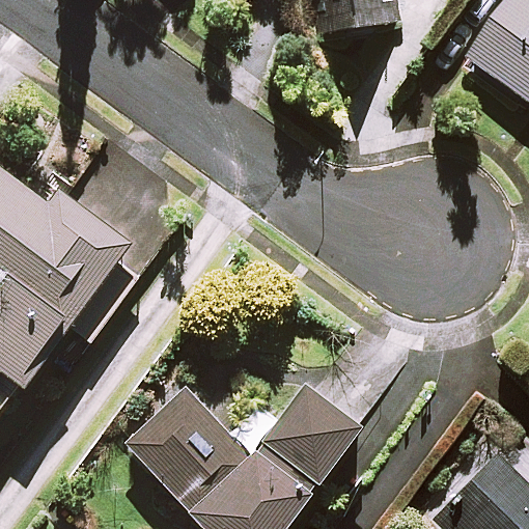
[(397,20),(392,0),(311,0),(318,34),(397,20)]
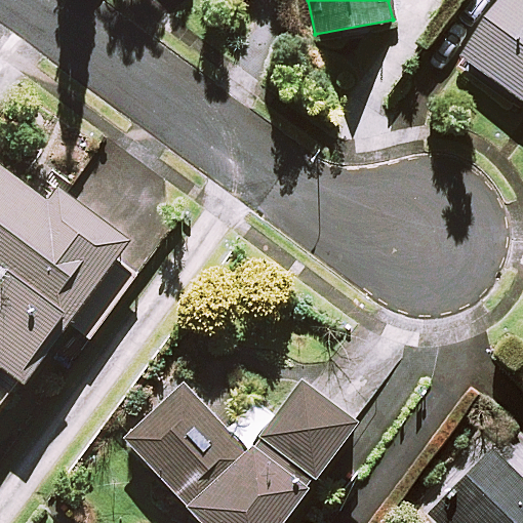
[(498,0),(459,57),(522,102),(522,0),(498,0)]
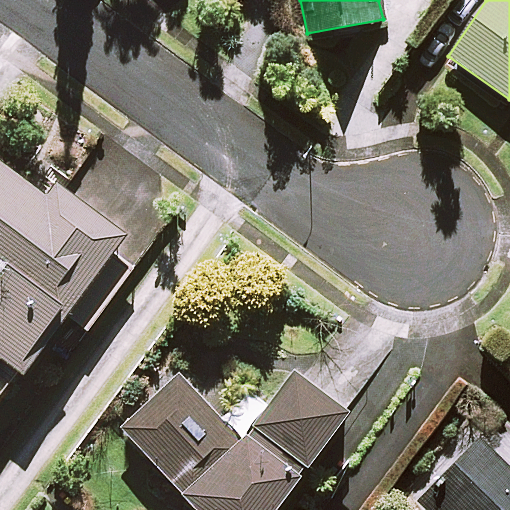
[(49,180),(41,191),(0,159),(0,396),(20,371),(24,375),(69,316),(86,329),(137,264),(115,247),(123,236),(75,200),(49,180)]
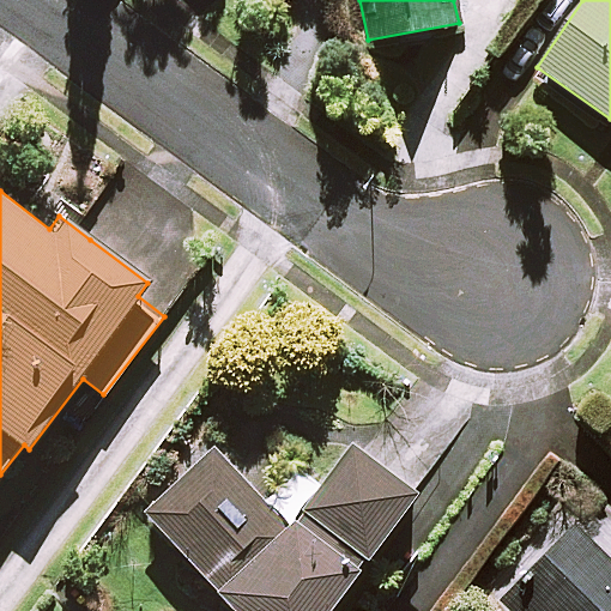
[(143,509),(230,599),(244,610),(325,610),(416,497),(352,446),(294,519),(291,524),(212,442),(143,509)]
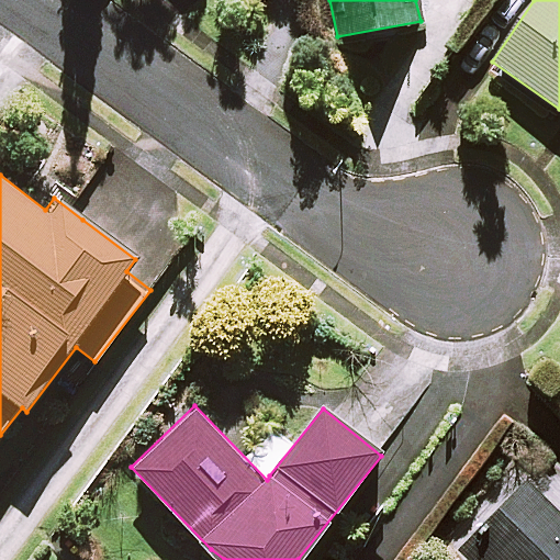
[(559,481),(544,465),(458,549),(468,559),(559,559),(559,481)]
